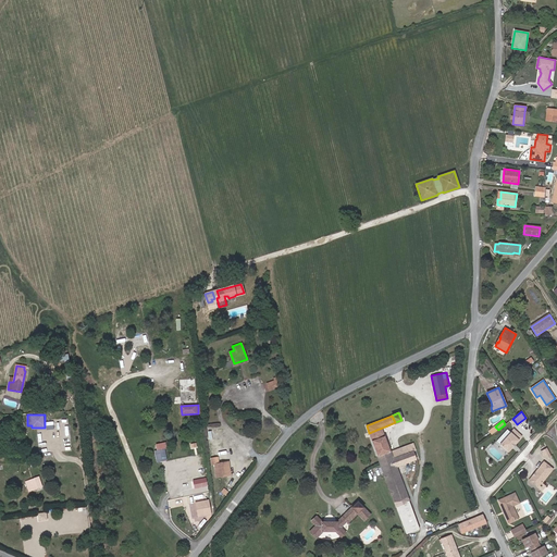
[(369,433),(375,449),(388,445),(382,428),(369,433)]
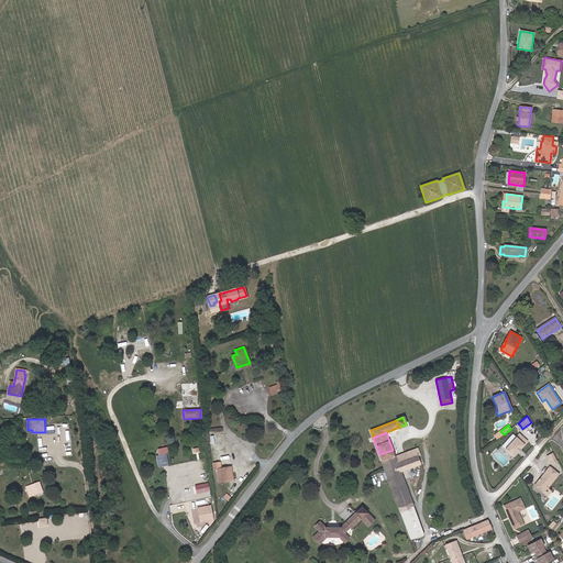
[(521,449),(525,445),(525,444),(527,441),(519,434),(505,450),(514,457),(517,453),(520,449),(521,449)]
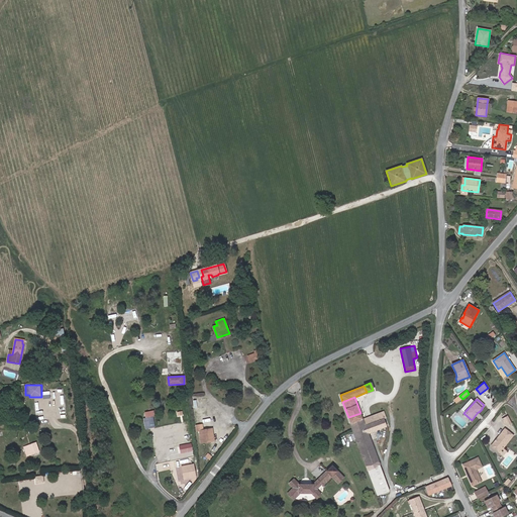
[(196,417),(206,416),(205,408),(195,409),(196,417)]
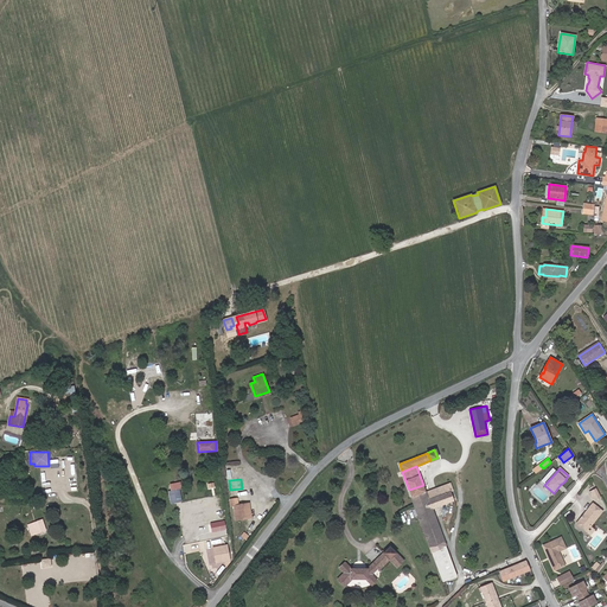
[(170,483),(171,503),(181,502),(180,481),(170,483)]
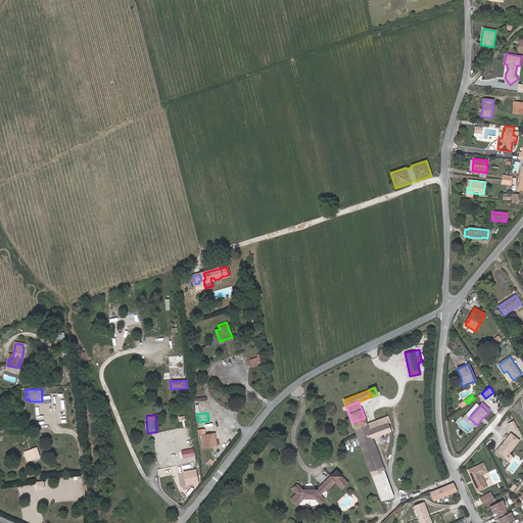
[(373,438),(365,418),(352,422),(367,460),(379,455),(373,438)]
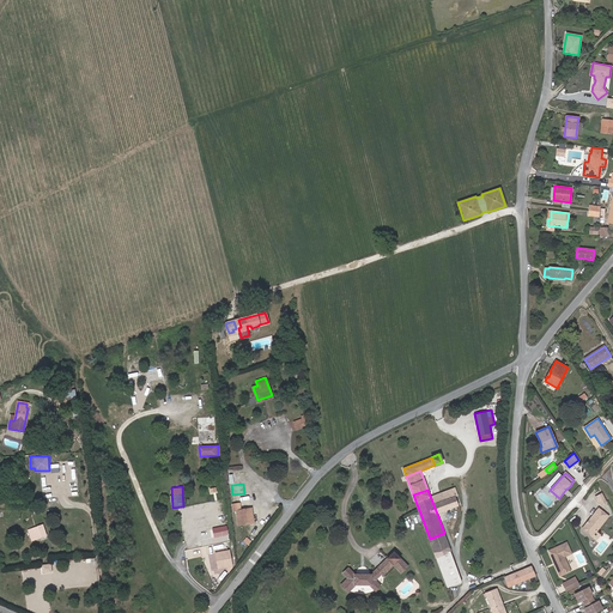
[(453,490),(431,498),(434,505),(437,504),(455,497),(453,490)]
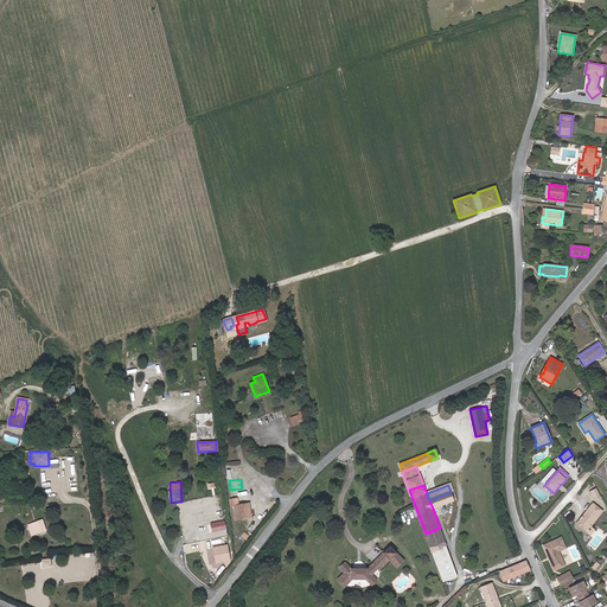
[(601,497),(596,489),(589,492),(592,498),(596,499),(601,497)]
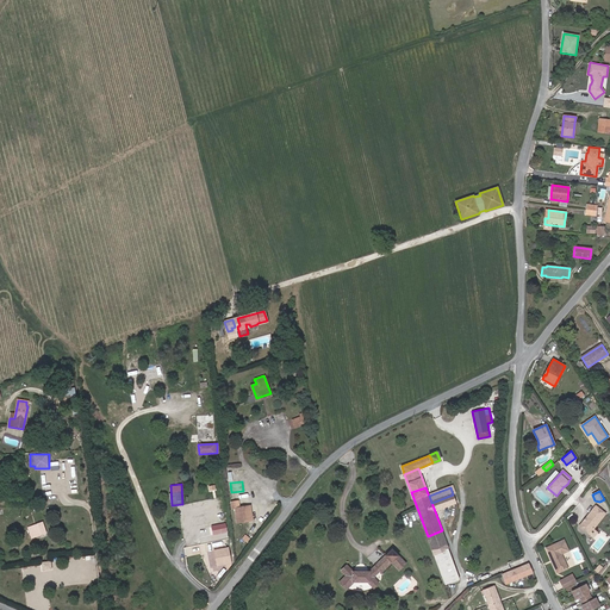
[(431,503),(435,511),(456,504),(453,495),(435,502),(431,503)]
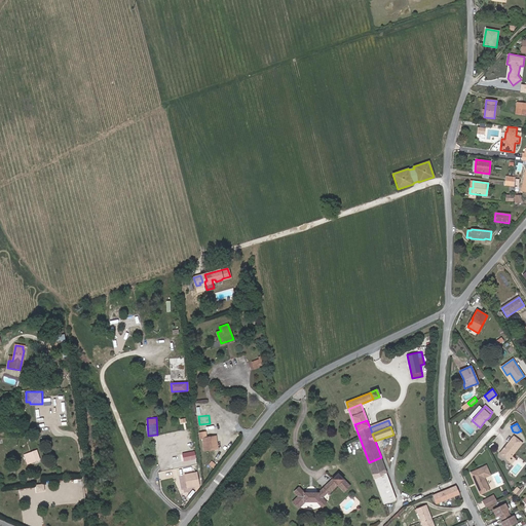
[(512,456),(522,443),(514,437),(499,453),(509,460),(512,456)]
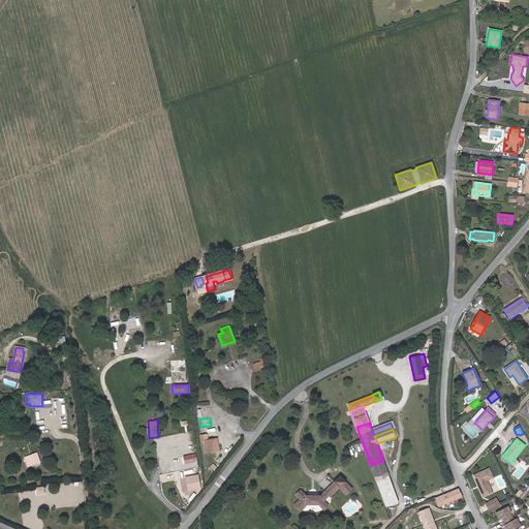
[(183,456),(185,464),(198,461),(196,453),(183,456)]
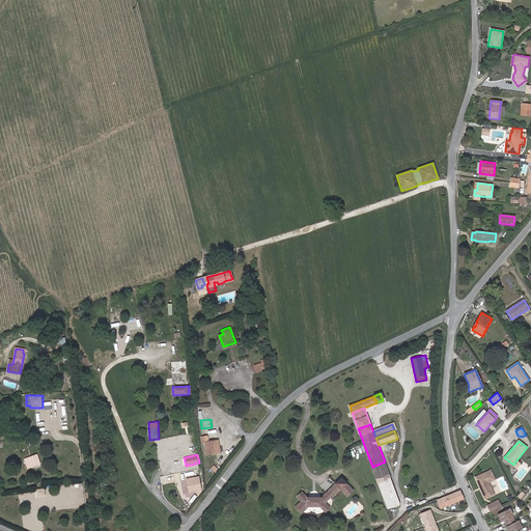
[(36,456),(32,457),(33,460),(29,462),(30,469),(39,467),(36,456)]
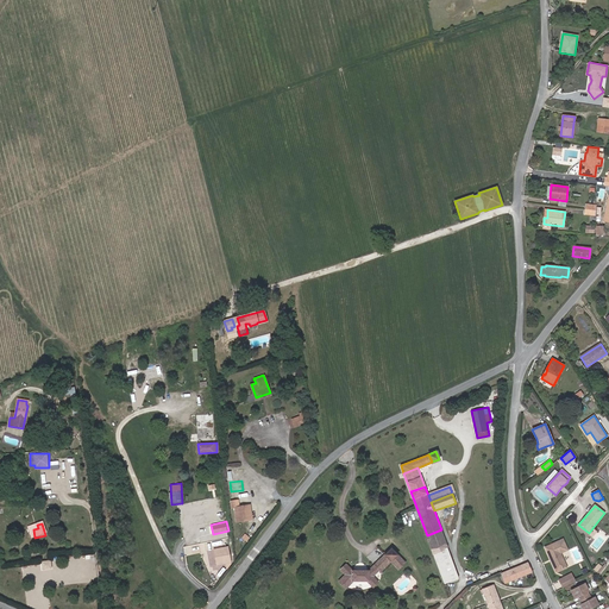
[(441,529),(427,535),(447,584),(460,579),(441,529)]
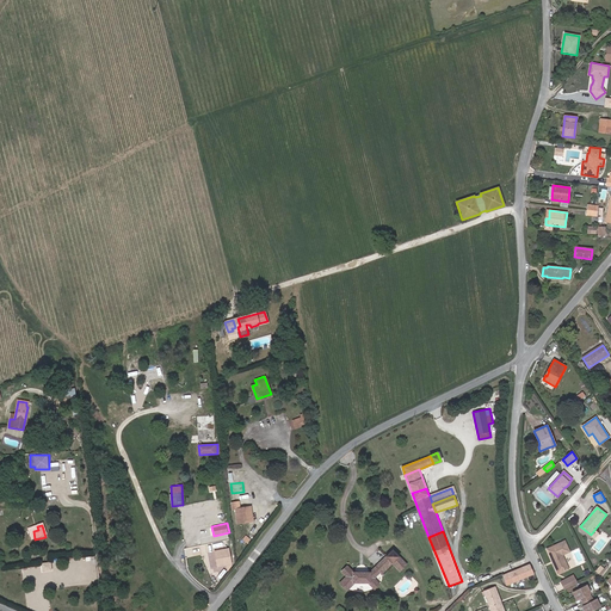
[(568,569),(562,555),(569,551),(565,541),(547,549),(557,574),(568,569)]
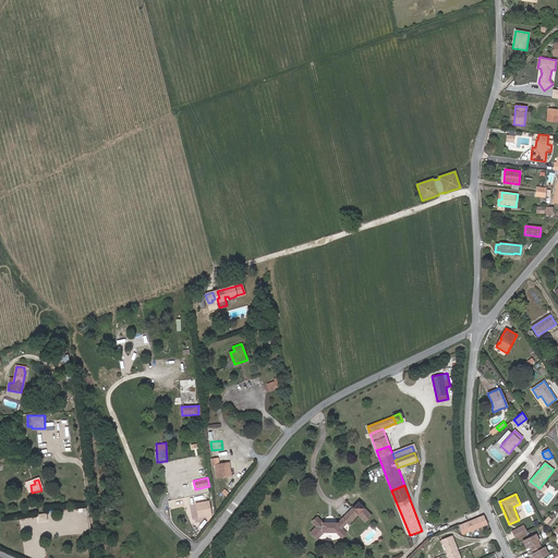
[(213,514),(210,499),(195,502),(198,517),(213,514)]
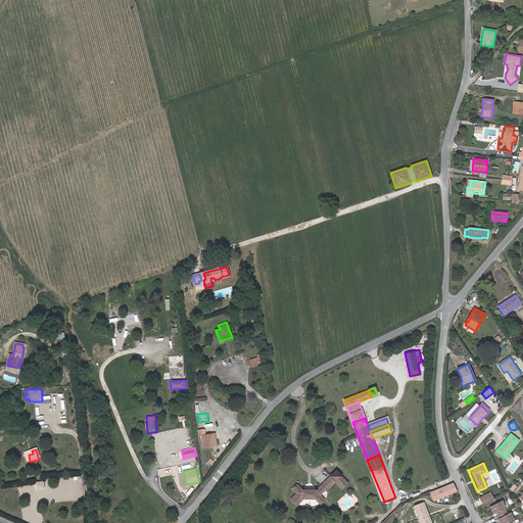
[(337,472),(332,478),(337,483),(344,489),(349,484),(337,472)]
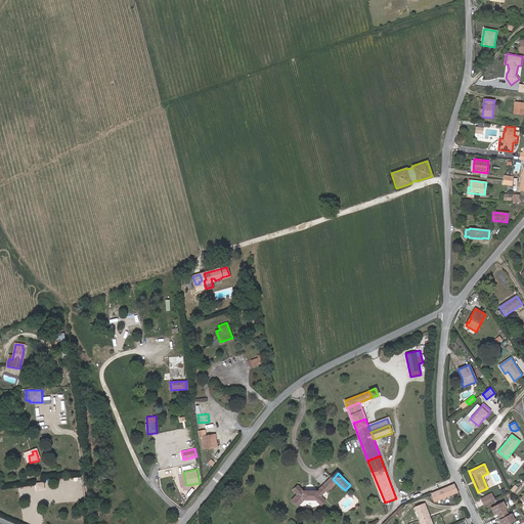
[(333,479),(323,487),(328,491),(329,493),(338,484),(333,479)]
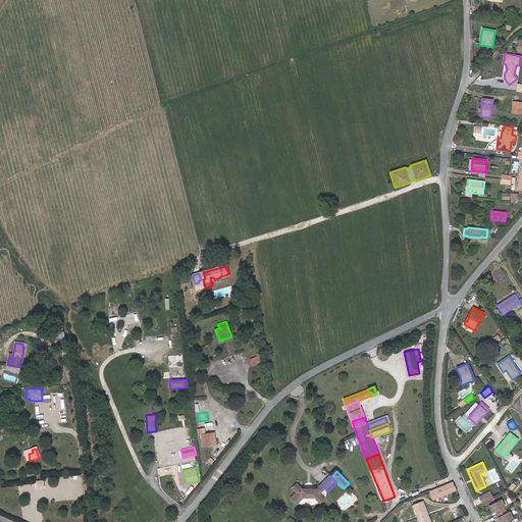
[(458,489),(455,482),(432,491),(435,499),(458,489)]
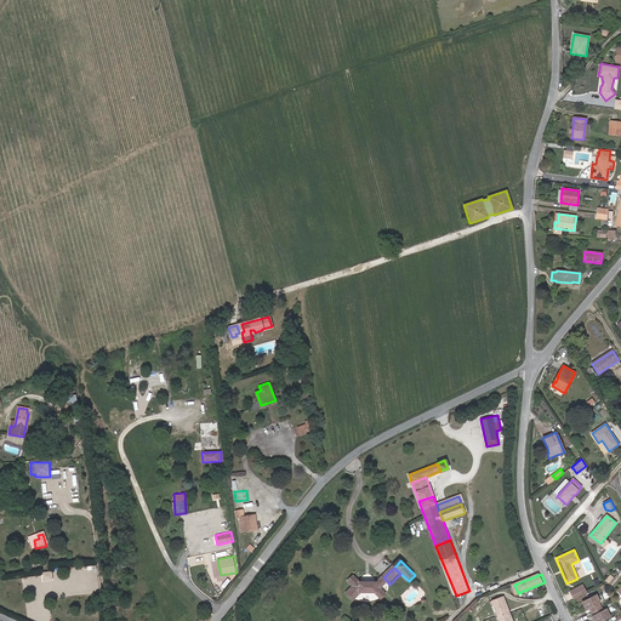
[(608,590),(619,576),(616,575),(605,588),(608,590)]
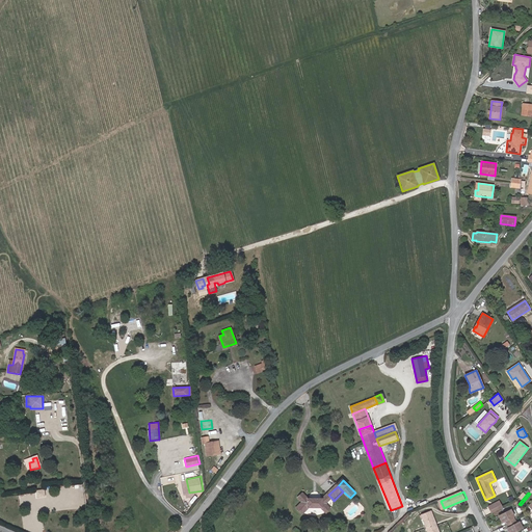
[(328,504),(333,499),(328,495),(324,499),(309,499),(303,495),(299,499),(303,503),(297,509),(303,515),(310,509),(323,509),(327,514),(331,510),(327,506),(328,504)]
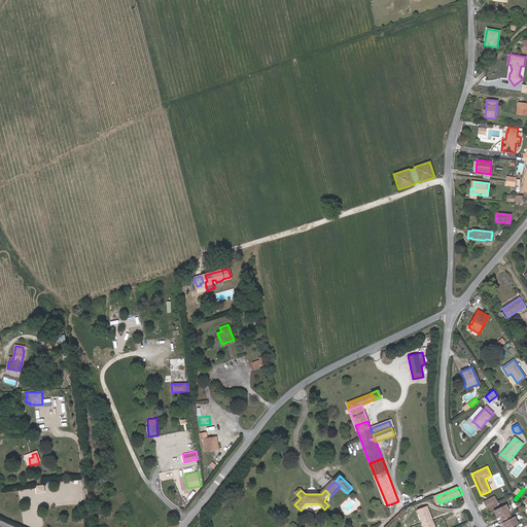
[(495,505),(491,498),(484,502),(488,508),(495,505)]
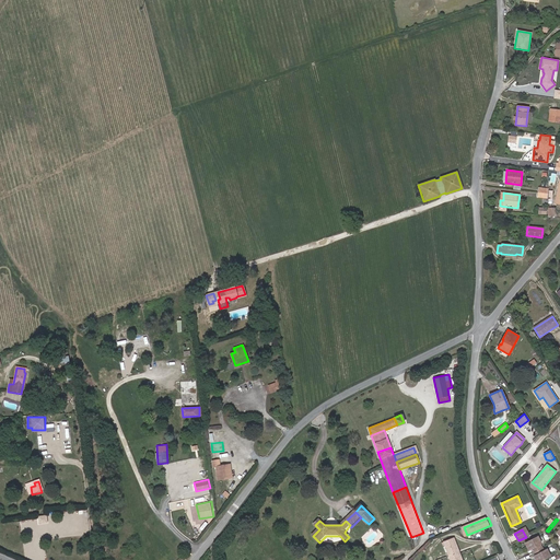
[(540,544),(541,544),(538,537),(525,544),(528,550),(532,548),(534,551),(541,547),(540,544)]
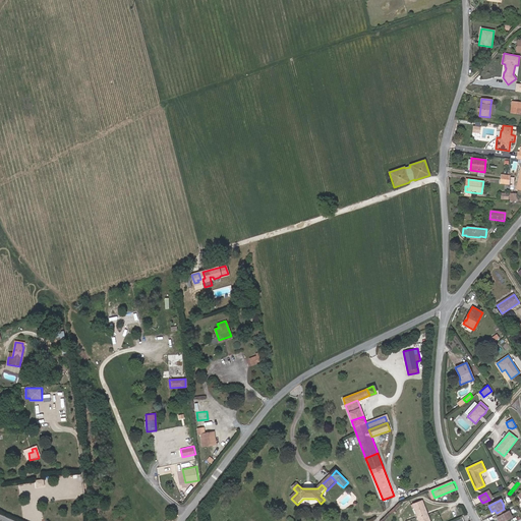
[(414,505),(420,520),(431,520),(424,502),(414,505)]
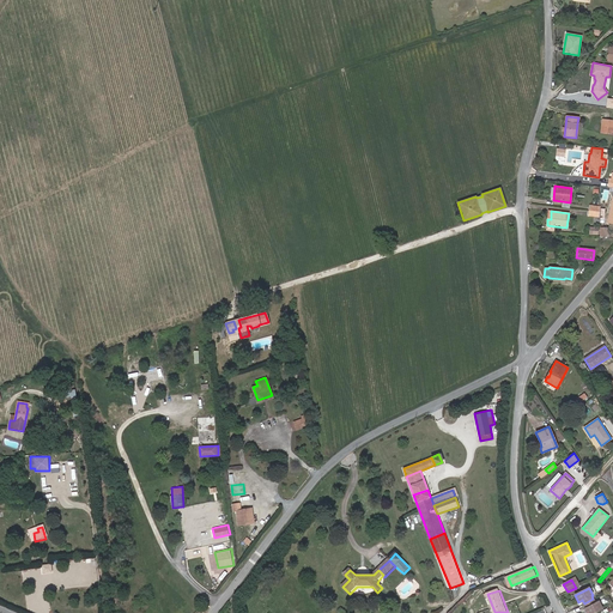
[(586,612),(593,612),(602,608),(599,601),(595,604),(593,599),(584,604),(587,608),(584,608),(586,612)]
